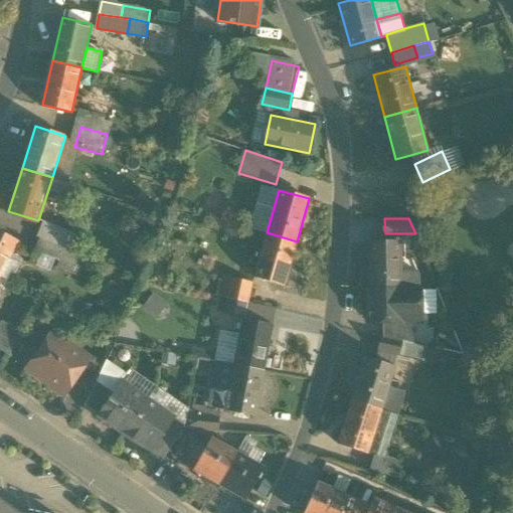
[(52,223),(46,239),(67,247),(74,231),(52,223)]
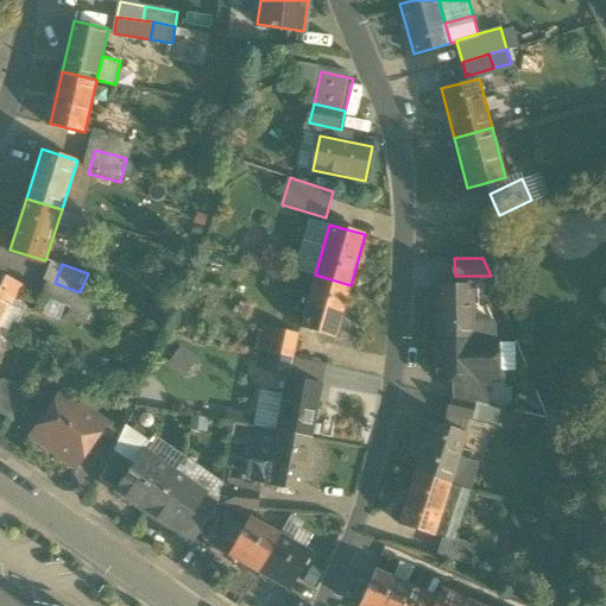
[(80,292),(87,295),(96,298),(106,273),(90,266),(88,273),(80,292)]
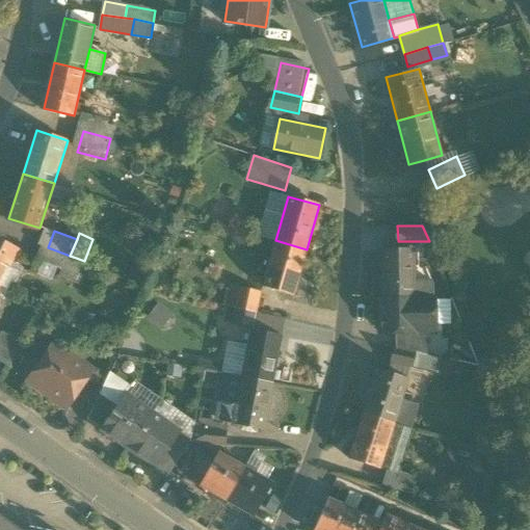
[(0,239),(0,286),(12,262),(19,248),(0,239)]
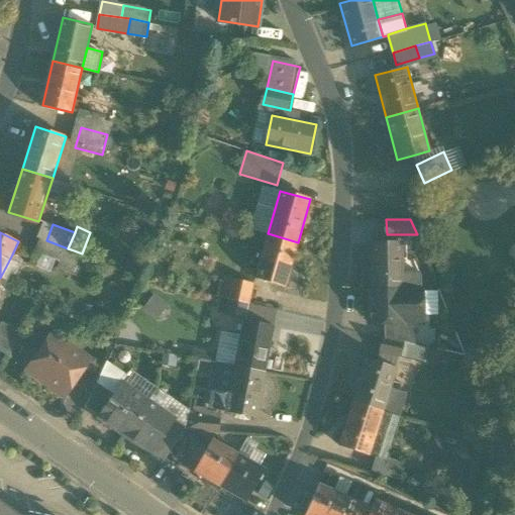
[(285,286),(298,242),(268,233),(254,277),(285,286)]
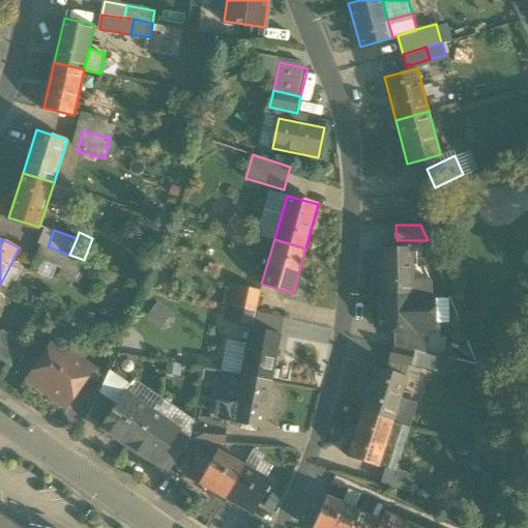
[(76,257),(69,255),(48,246),(44,258),(45,258),(58,263),(70,268),(76,257)]
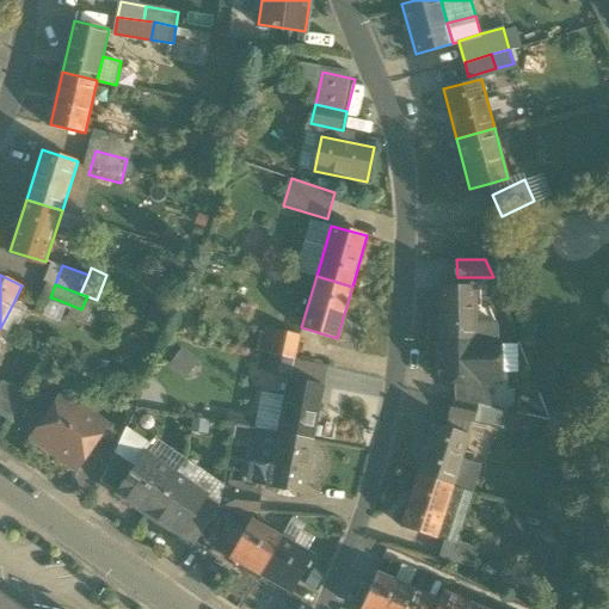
[(440,342),(477,342),(477,324),(477,287),(440,287),(440,342)]
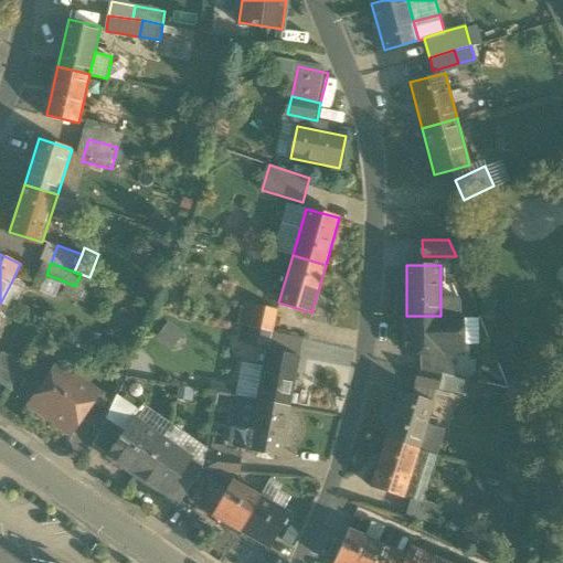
[(104,284),(89,277),(81,274),(75,286),(71,299),(94,309),(104,284)]
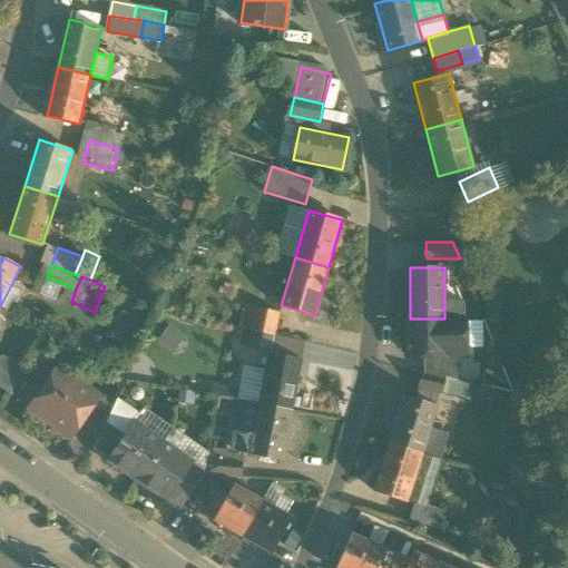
[(62,283),(48,277),(41,294),(56,300),(62,283)]
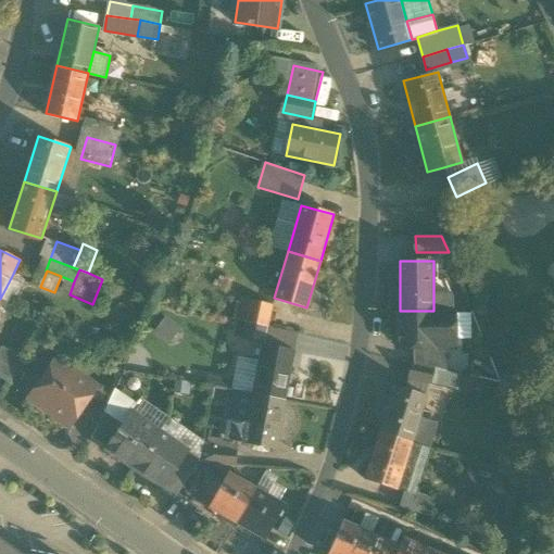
[(0,299),(0,304),(9,311),(25,279),(13,274),(0,299)]
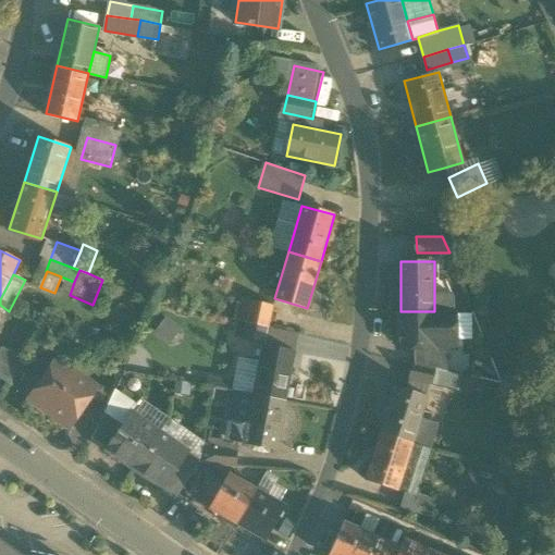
[(452,295),(434,295),(434,311),(454,311),(454,297),(452,295)]
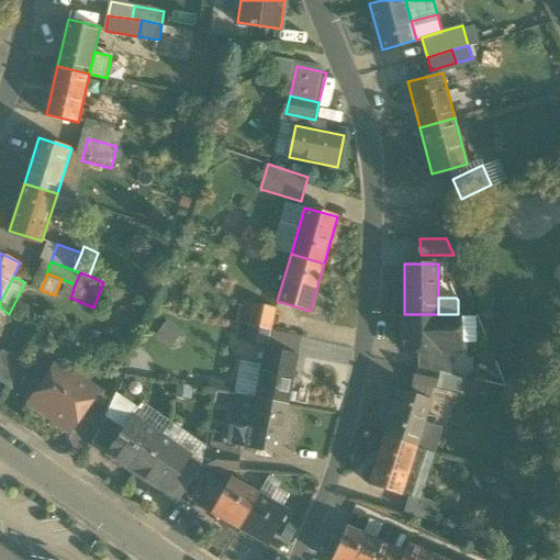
[(252,312),(248,325),(270,329),(276,308),(254,303),(252,312)]
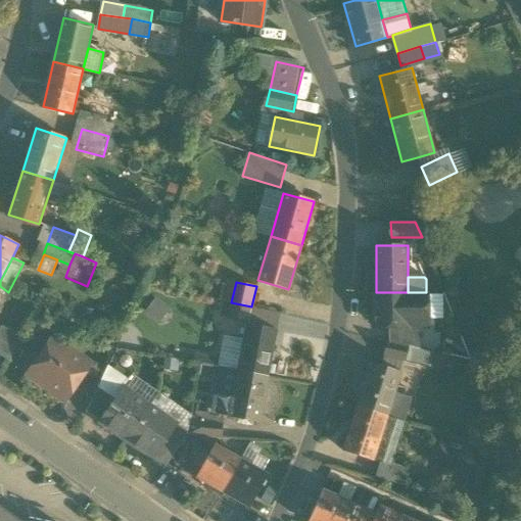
[(0,286),(0,308),(8,292),(0,286)]
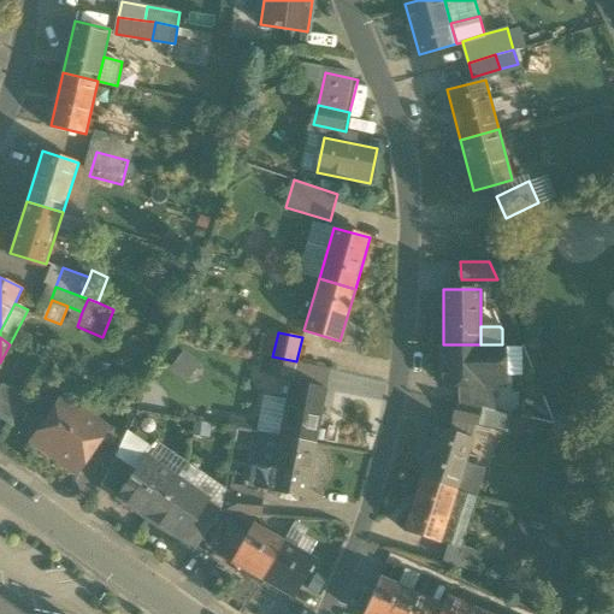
[(267,341),(264,354),(272,356),(276,342),(267,341)]
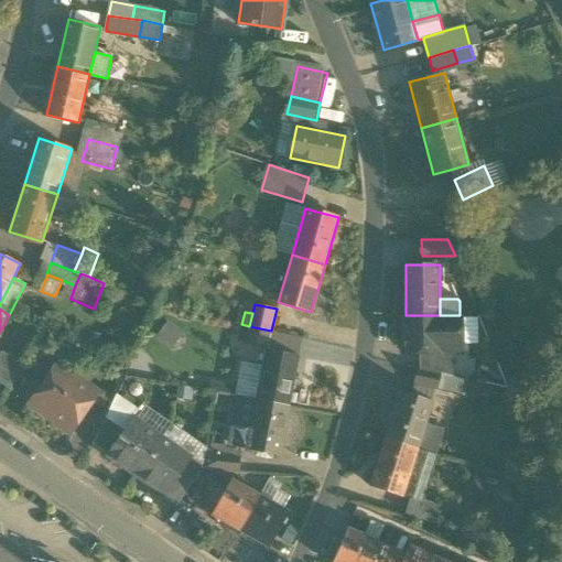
[(461,339),(460,315),(440,315),(406,315),(404,315),(404,348),(407,350),(420,350),(454,350),(461,350),(461,339)]
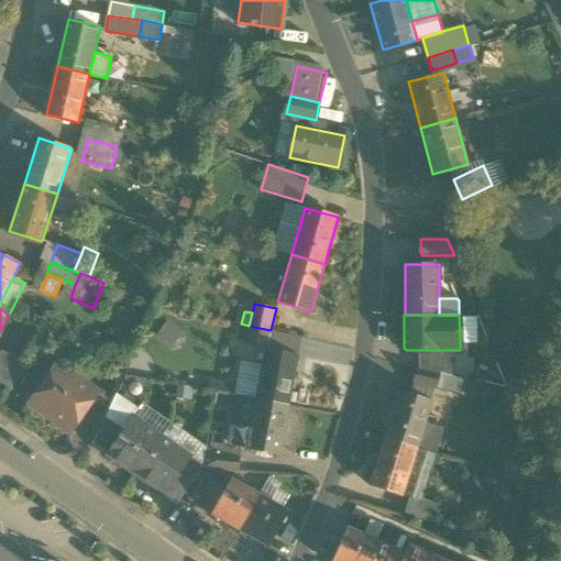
[(473,315),(459,315),(460,339),(473,339),(473,315)]
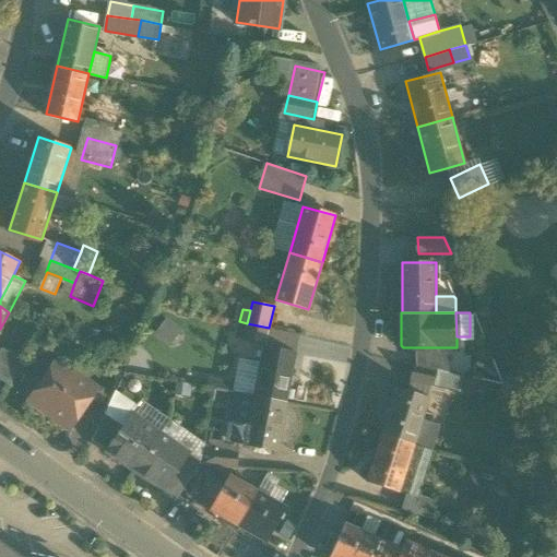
[(163,316),(151,329),(165,341),(177,328),(163,316)]
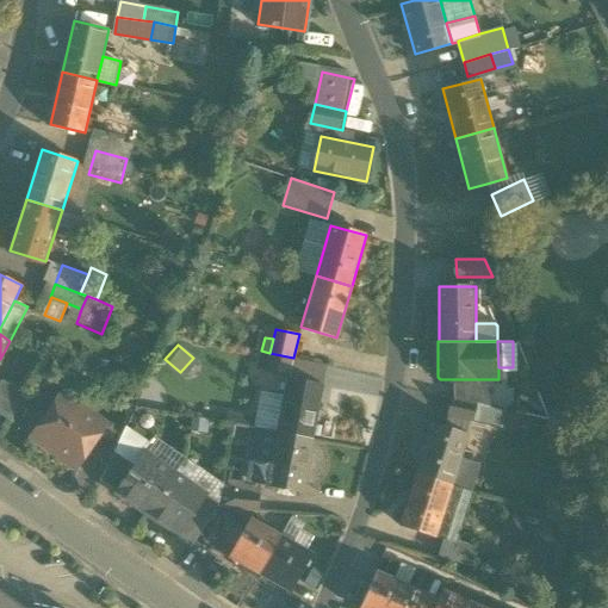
[(266,368),(270,353),(261,351),(259,349),(255,366),(266,368)]
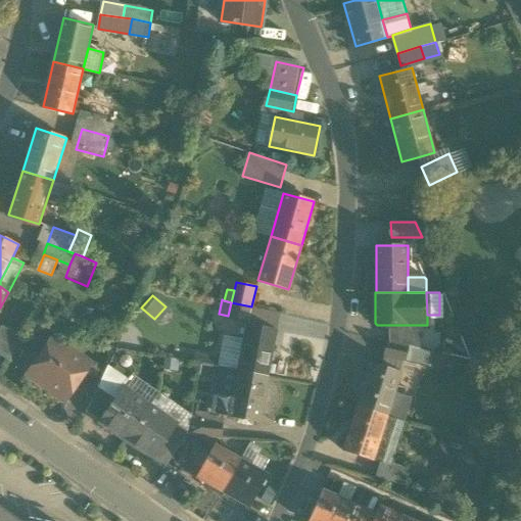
[(228,316),(247,320),(248,321),(251,306),(231,302),(228,316)]
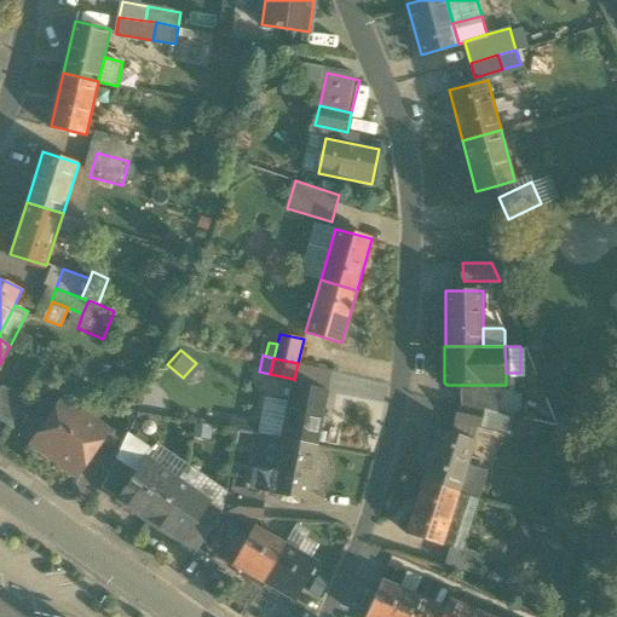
[(332,372),(298,363),(294,380),(293,379),(293,385),(329,391),(332,372)]
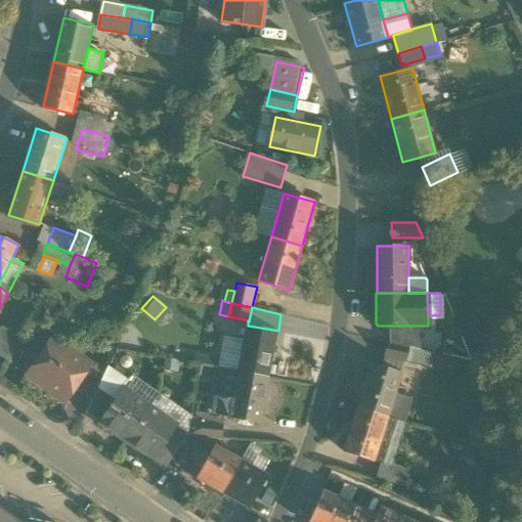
[(0,329),(0,339),(14,347),(20,335),(2,324),(0,329)]
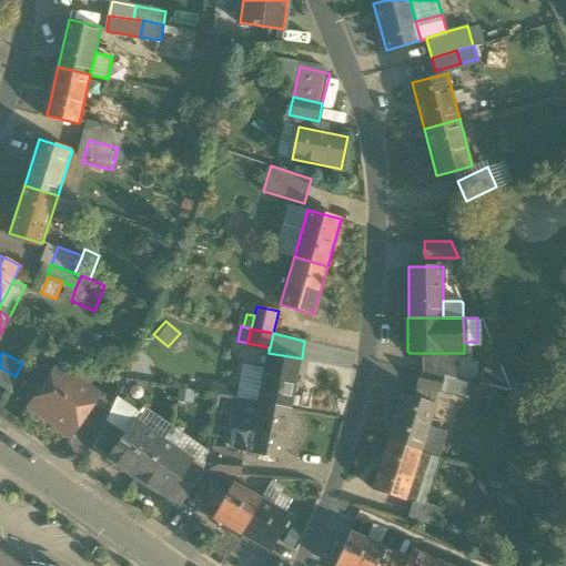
[(269,353),(259,402),(292,408),(302,359),(269,353)]
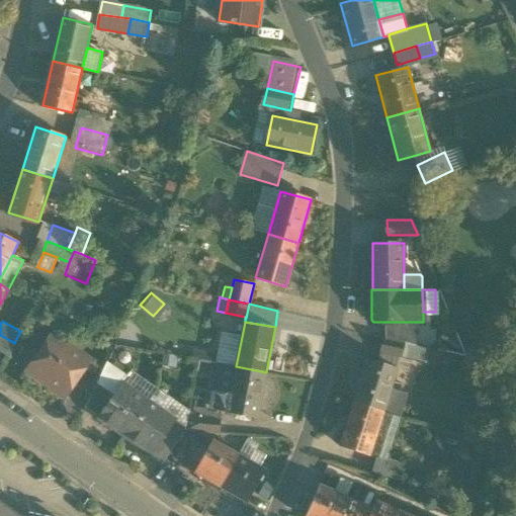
[(384,338),(416,344),(417,322),(385,322),(384,338)]
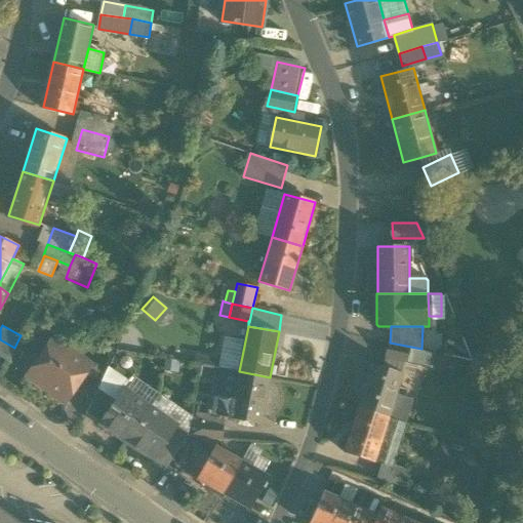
[(232,364),(234,334),(217,334),(216,364),(232,364)]
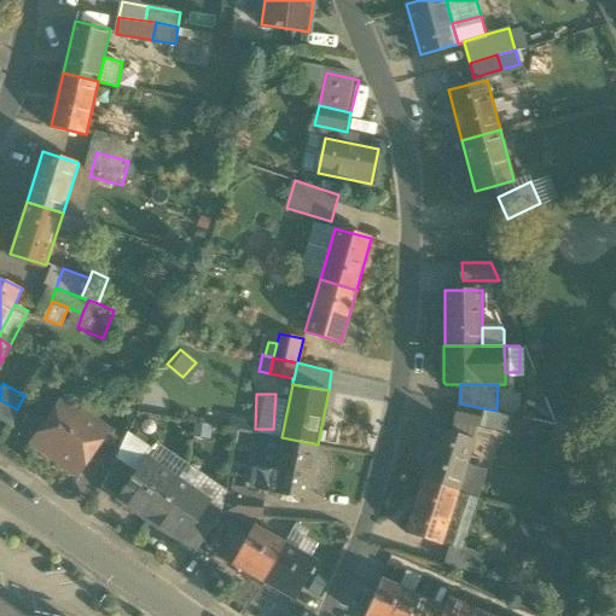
[(0,419),(9,425),(17,410),(0,400),(0,419)]
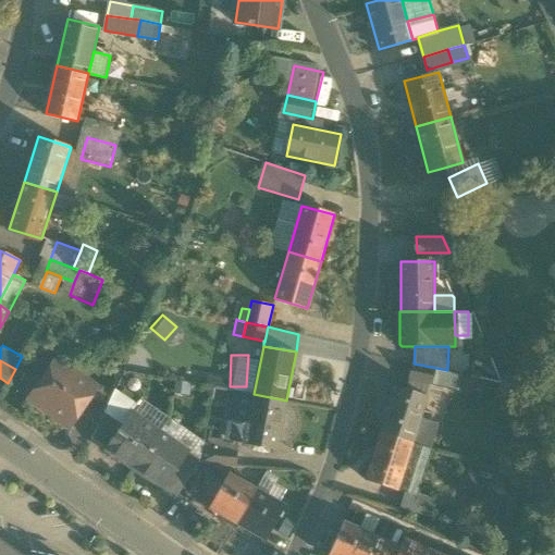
[(31,397),(71,426),(72,423),(68,420),(75,410),(79,412),(98,386),(78,373),(69,375),(53,364),(45,377),(47,389),(39,401),(32,395),(31,397)]
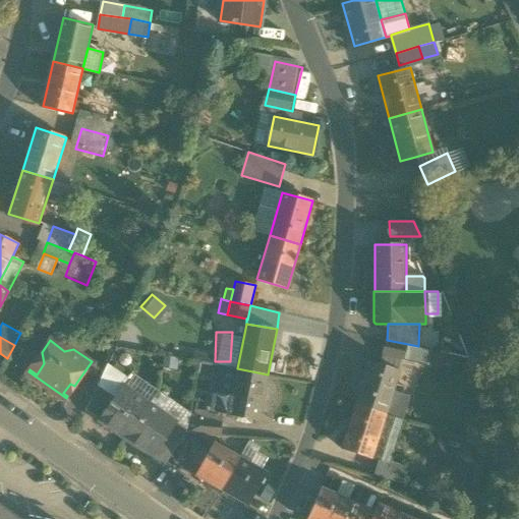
[(387,354),(405,358),(406,355),(415,356),(418,346),(387,340),(384,354),(387,354)]
